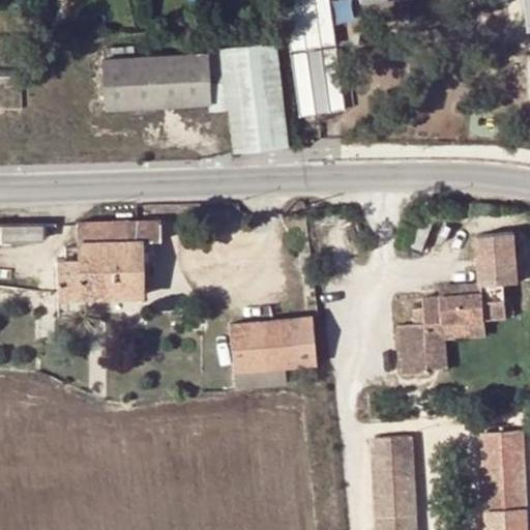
[(292,0),(307,112),(351,107),(336,0),(292,0)]
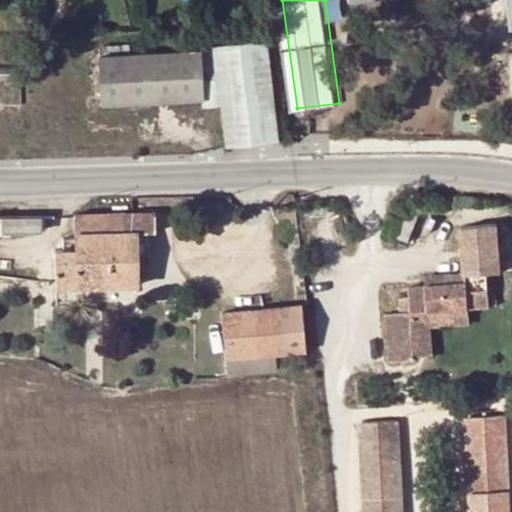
[(228,136),(279,131),(266,40),(215,46),(214,49),(222,106),(228,136)]
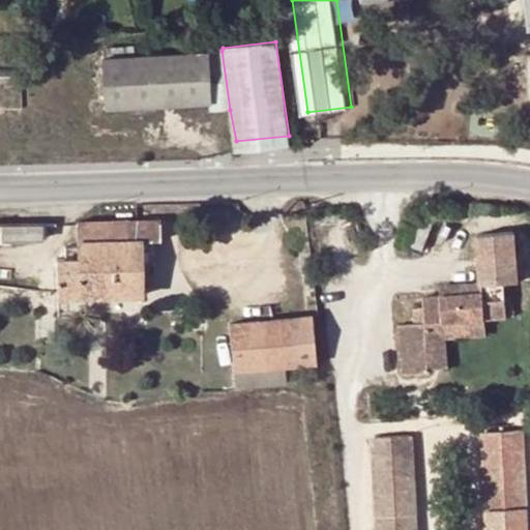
[(104,58),(137,55),(136,46),(102,49),(104,58)]
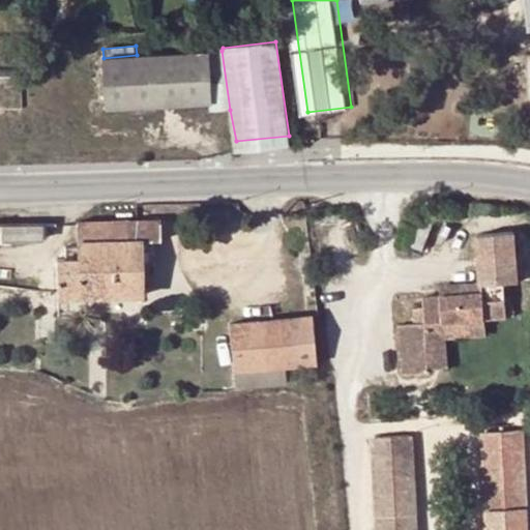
[(213,102),(210,50),(137,55),(104,58),(107,110),(213,102)]
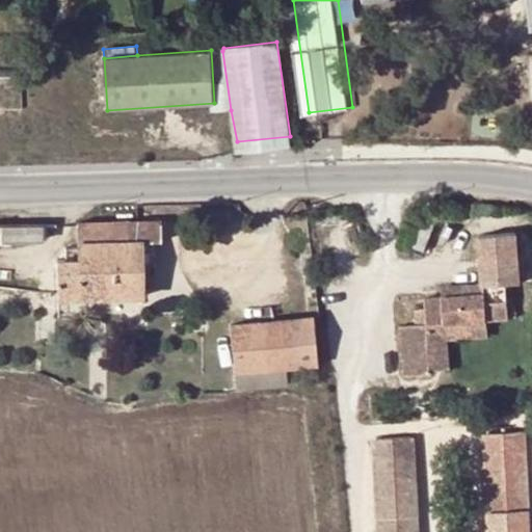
[(214,103),(216,111),(231,110),(222,51),(211,50),(214,103)]
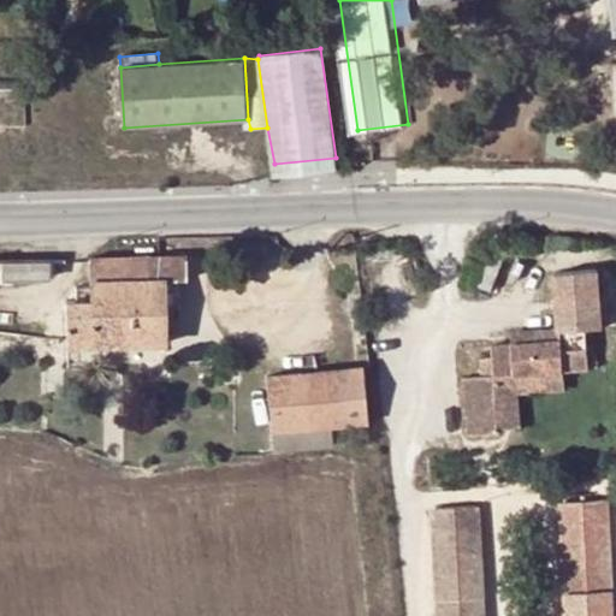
[(23,81),(0,81),(0,101),(23,100),(23,81)]
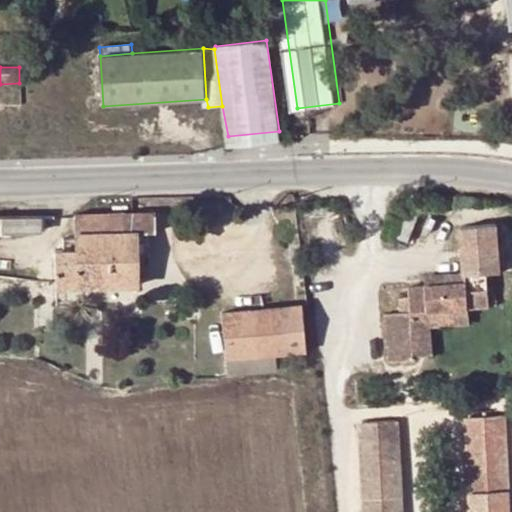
[(138,231),(148,232),(155,233),(155,213),(76,214),(76,249),(56,248),(57,289),(139,288),(139,254),(138,231)]
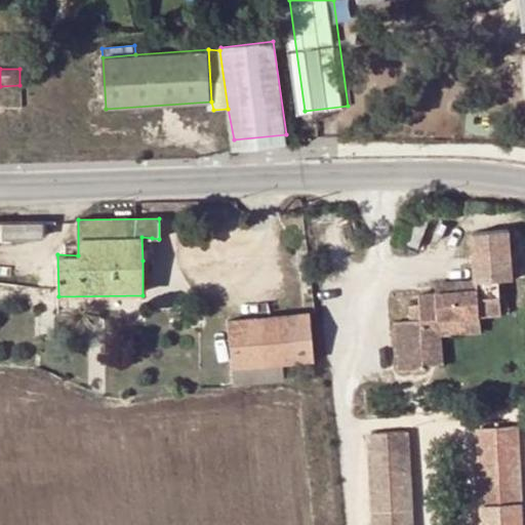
[(0,224),(0,242),(43,242),(43,224),(0,224)]
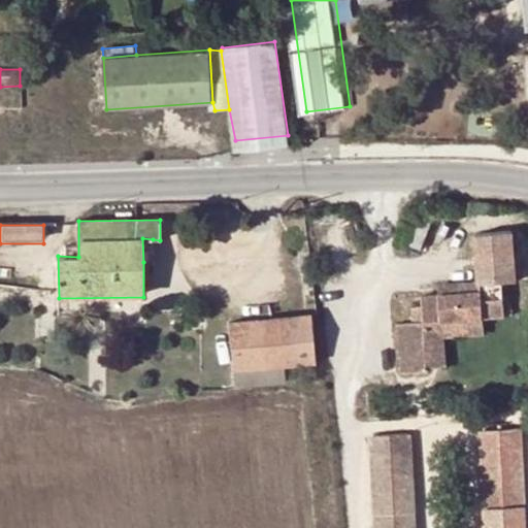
[(527,252),(526,228),(482,231),(486,282),(527,277),(527,252)]
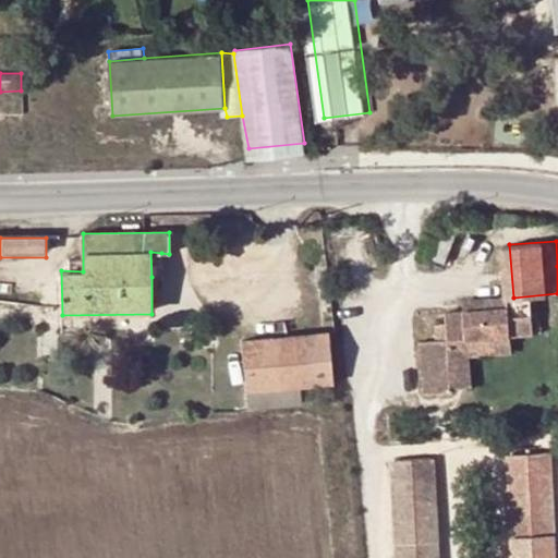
[(162,277),(161,253),(150,252),(152,277),(162,277)]
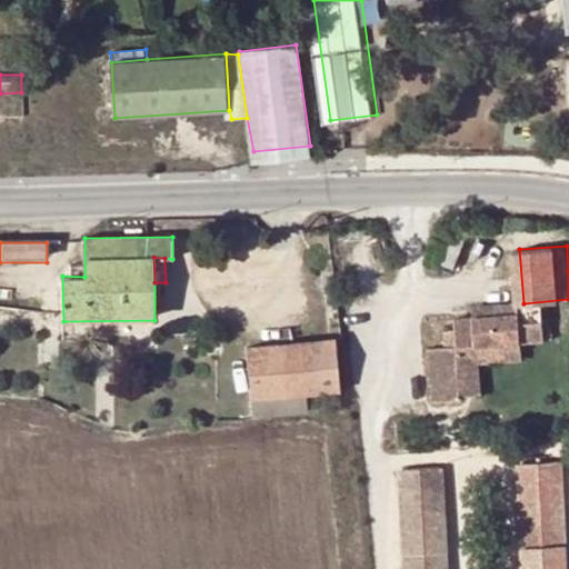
[(525,300),(479,303),(480,312),(526,309),(525,300)]
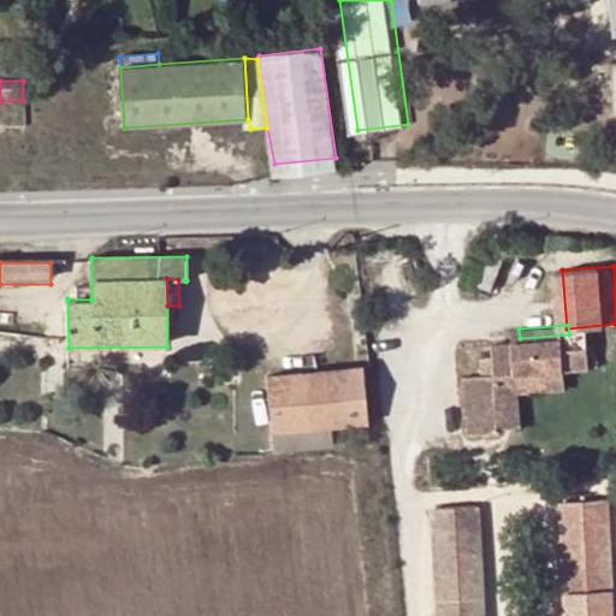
[(483,402),(463,402),(466,461),(501,458),(499,455),(497,401),(564,398),(591,397),(588,356),(562,357),(562,367),(514,369),(493,371),(495,383),(481,384),(483,402)]
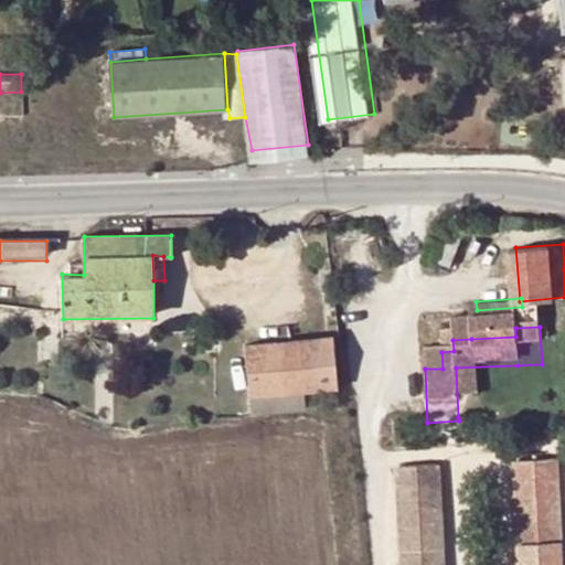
[(470,330),(471,339),(515,337),(515,328),(470,330)]
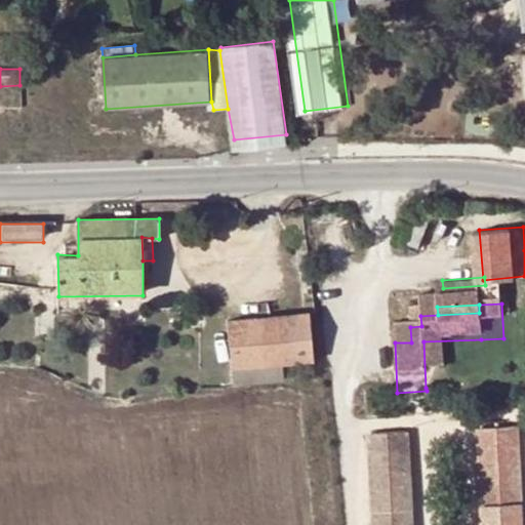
[(226,320),(230,370),(284,366),(316,363),(310,313),(226,320)]
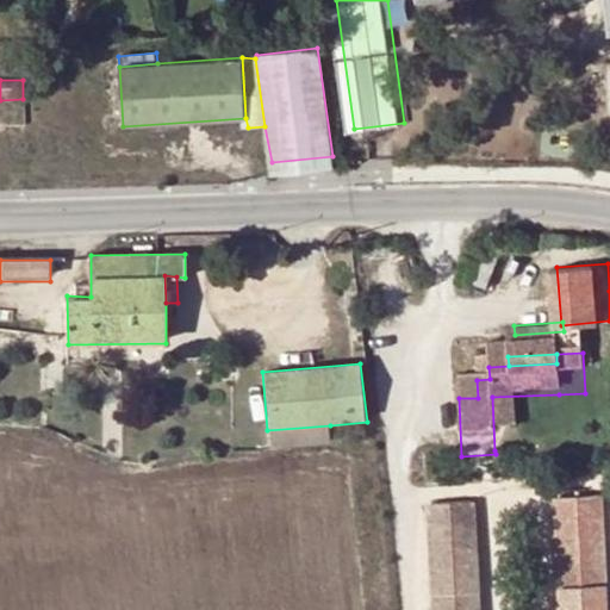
[(492,397),(495,450),(512,449),(511,416),(559,414),(559,394),(492,397)]
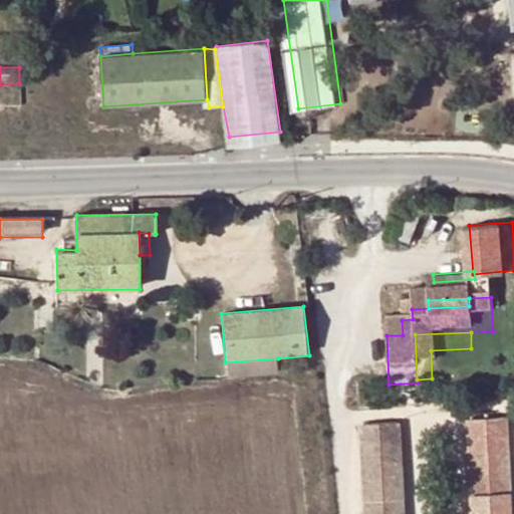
[(227,380),(280,375),(278,358),(225,362),(227,380)]
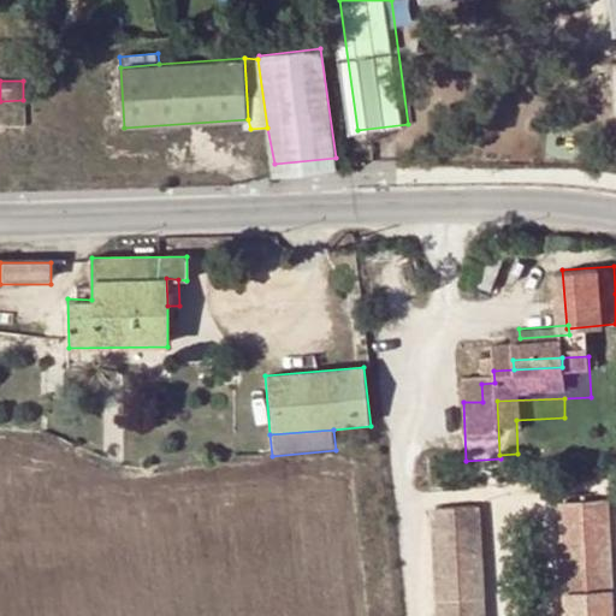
[(609,615),(605,529),(566,531),(568,615),(609,615)]
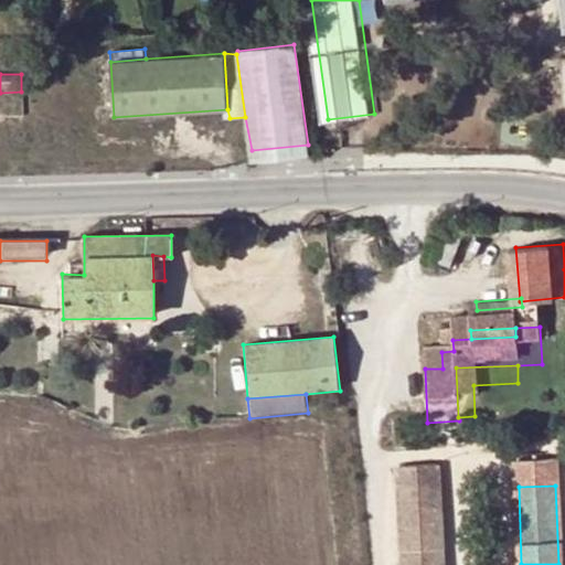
[(439,564),(436,489),(401,491),(404,564),(439,564)]
